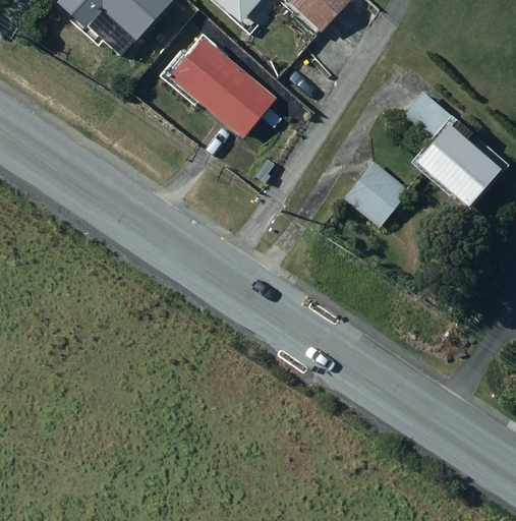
[(54,0),(52,2),(83,31),(101,10),(136,41),(172,0),(54,0)]
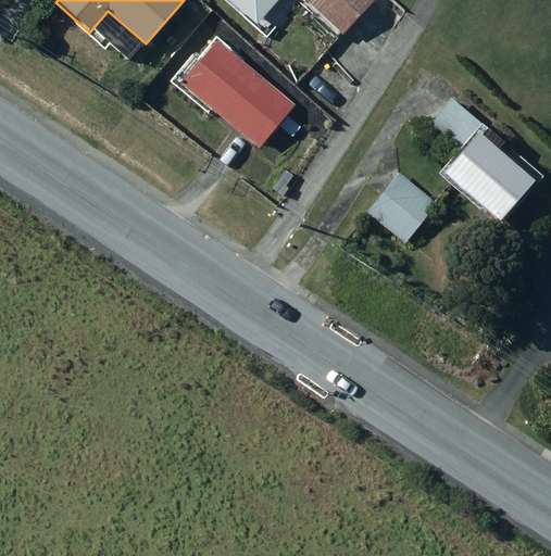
[(254,0),(267,11),(276,0),(304,0),(343,34),(372,0),(254,0)]
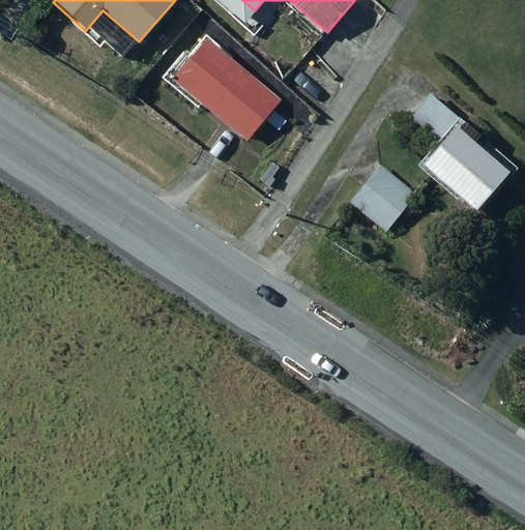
[(186,10),(194,17),(202,8),(195,1),(186,10)]
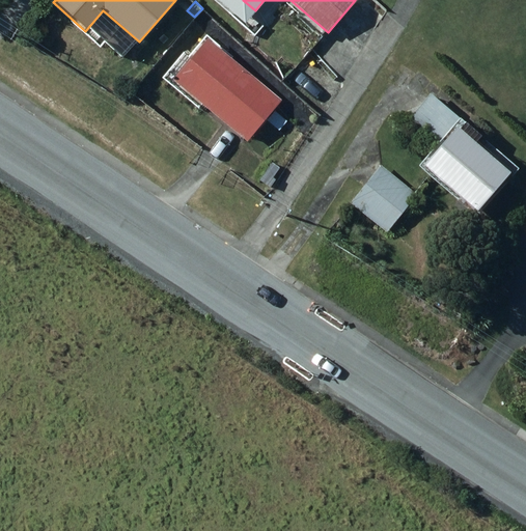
[(172,78),(248,142),(282,101),(206,36),(172,78)]
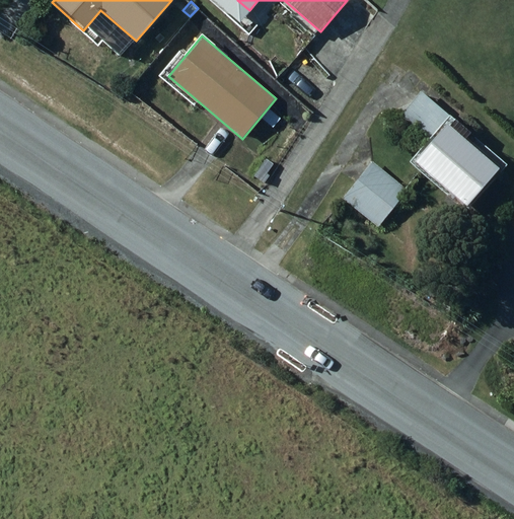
[(409,161),(464,206),(496,167),(462,140),(468,133),(454,122),(456,120),(422,91),(401,116),(428,138),(409,161)]
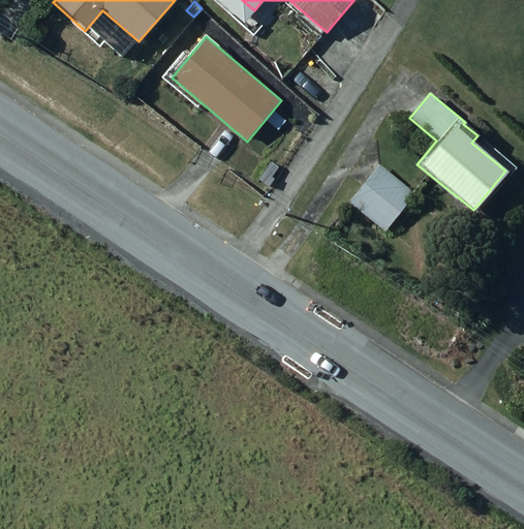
[(273,162),(265,174),(272,179),(280,168),(273,162)]
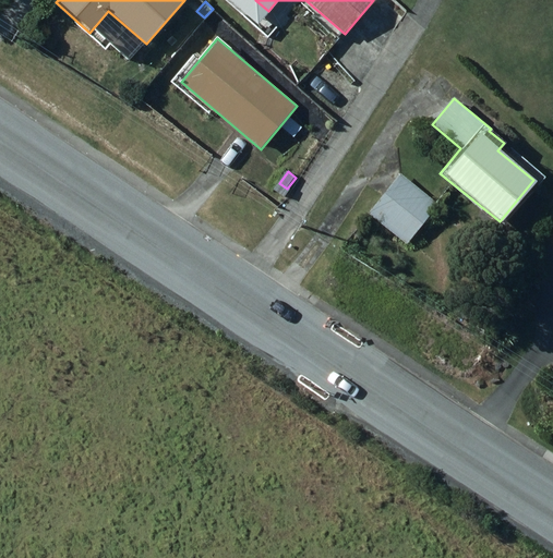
[(369,214),(408,244),(440,204),(400,172),(369,214)]
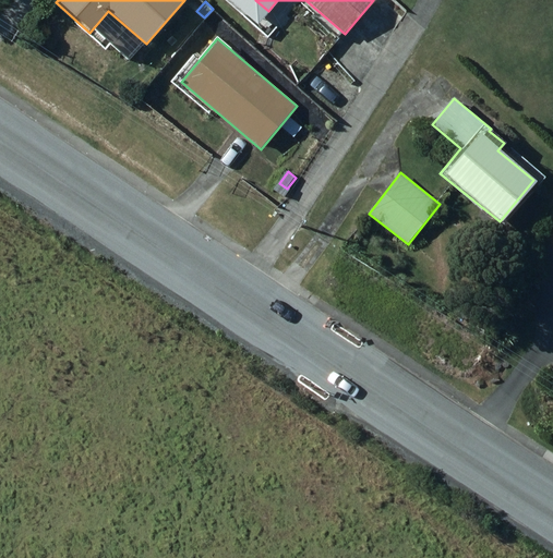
[(481,329),(488,335),(492,328),(485,324),(481,329)]
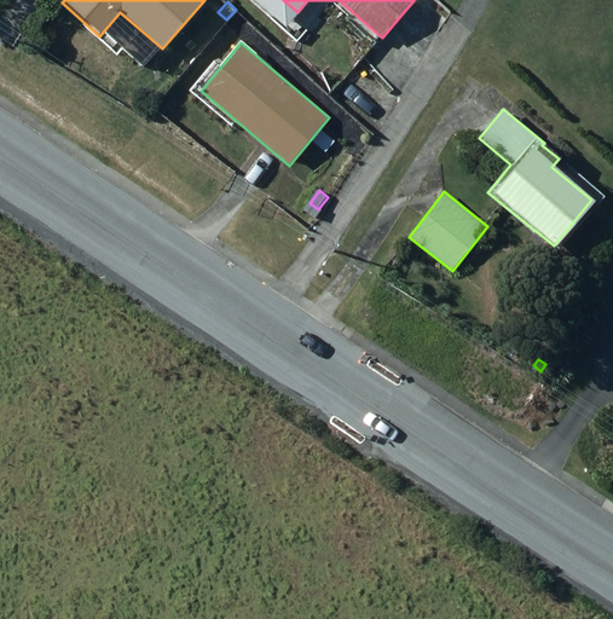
All buildings are outlined.
